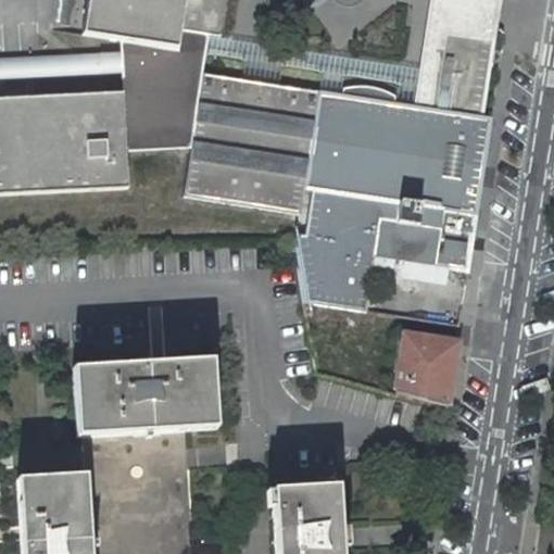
[(88,0),(83,34),(123,39),(123,51),(123,71),(124,93),(126,150),(194,145),(203,73),(208,50),(210,34),(222,36),(227,0),(88,0)]
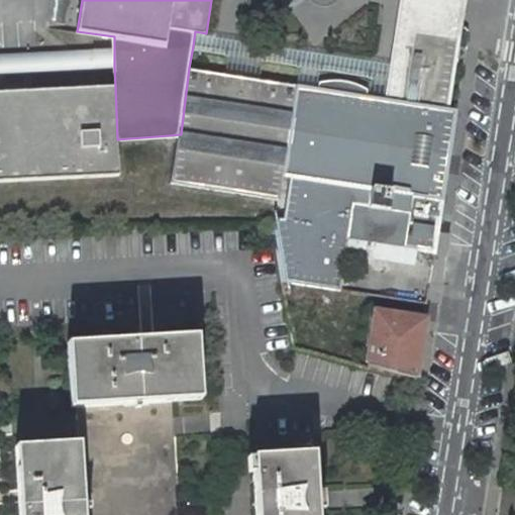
[(401,0),(392,63),(389,78),(386,98),(404,101),(415,29),(419,3),(419,0),(401,0)]
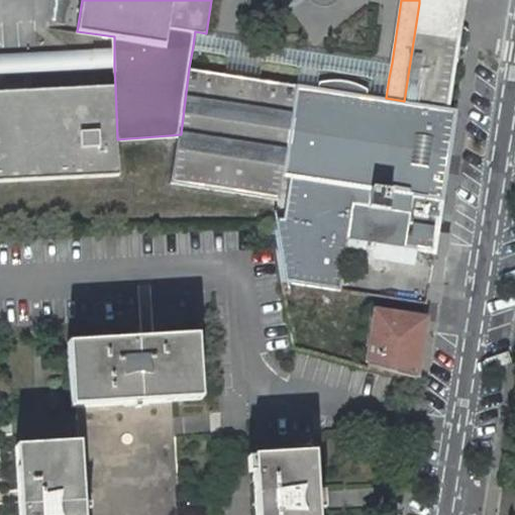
[(419,0),(419,3),(415,29),(460,36),(464,9),(466,0),(419,0)]
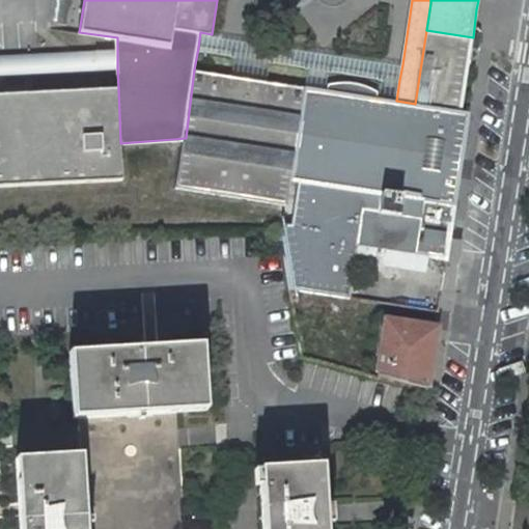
[(396,101),(194,70),(186,138),(178,186),(286,203),(293,178),(300,181),(295,224),(281,224),(286,250),(293,288),(351,298),(358,246),(405,252),(430,256),(448,258),(457,202),(471,112),(462,111),(473,37),(426,30),(415,104),(396,101)]
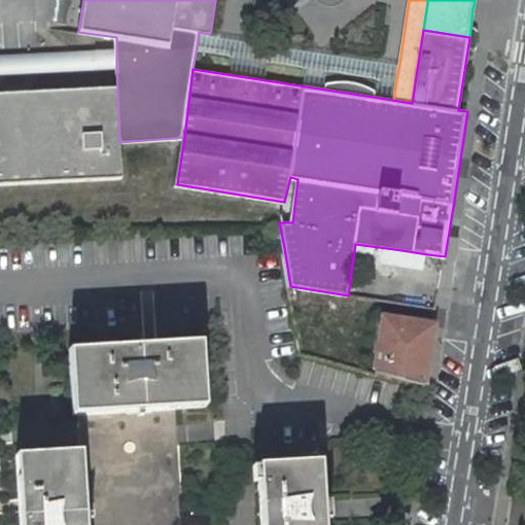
[(197,47),(396,79),(399,64),(210,34),(199,32),(197,47)]
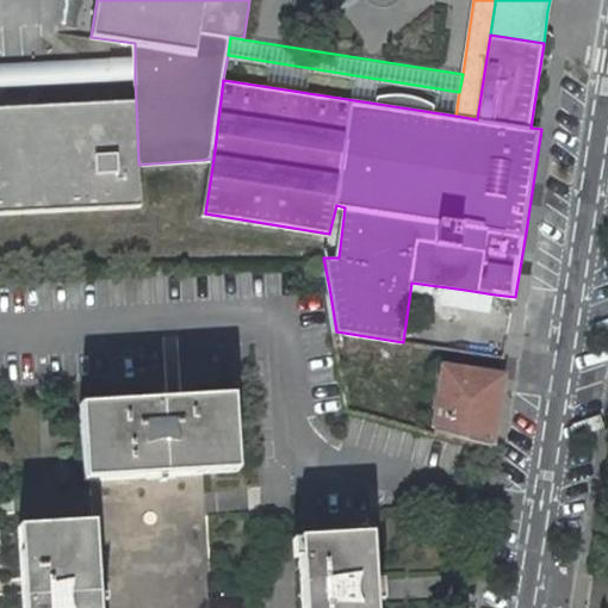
[(0,85),(135,78),(135,56),(0,63),(0,85)]
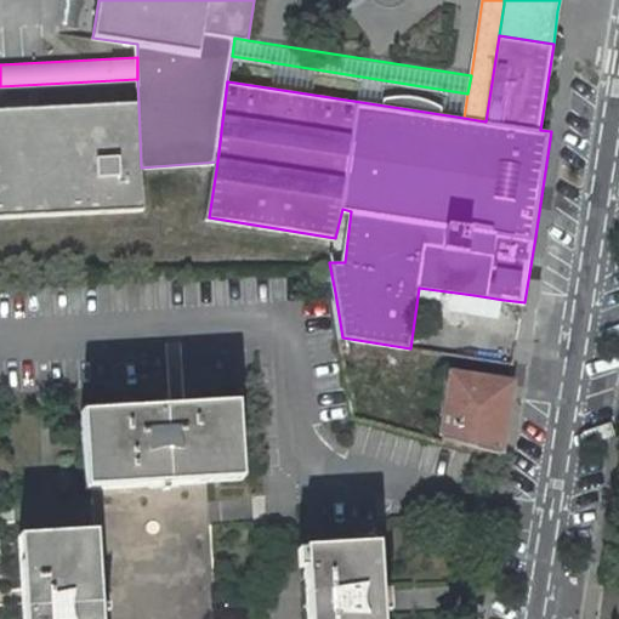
[(141,168),(138,104),(0,111),(0,214),(143,208),(141,168)]
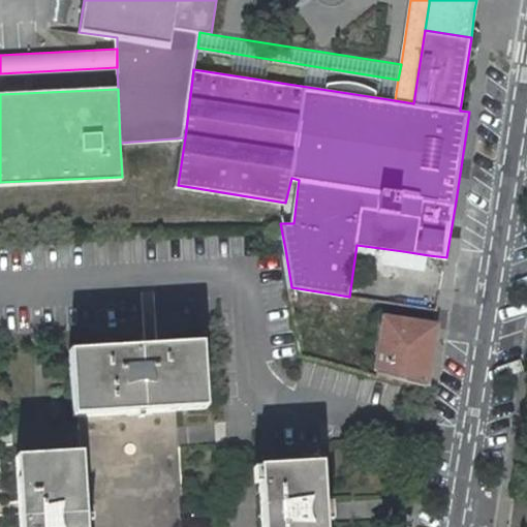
[(427,271),(429,255),(403,251),(401,267),(427,271)]
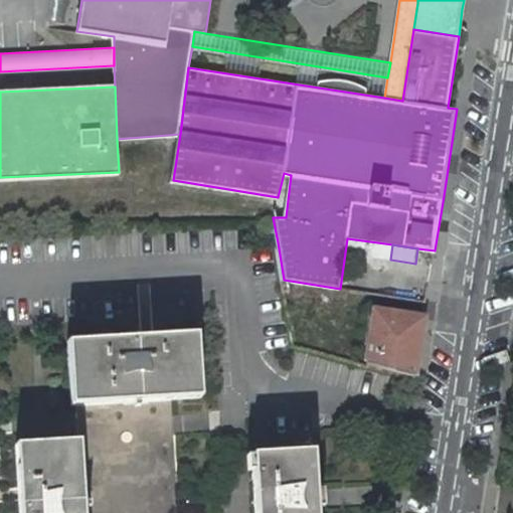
[(367,363),(415,376),(424,317),(376,309),(367,363)]
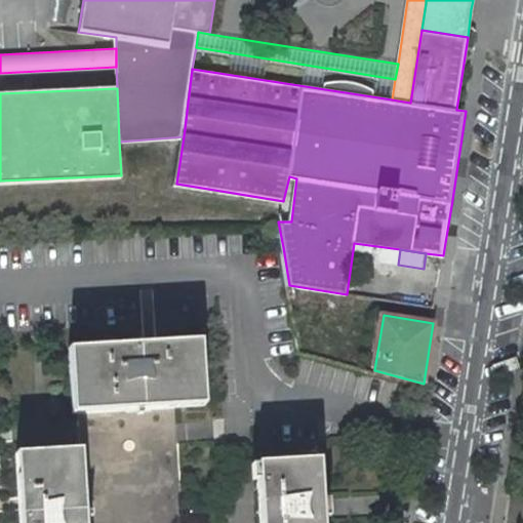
[(206,404),(202,338),(70,347),(74,411),(206,404)]
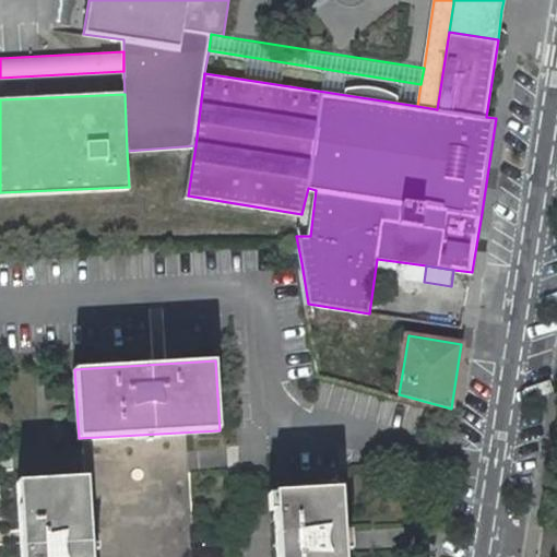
[(92,556),(87,476),(19,481),(22,556),(92,556)]
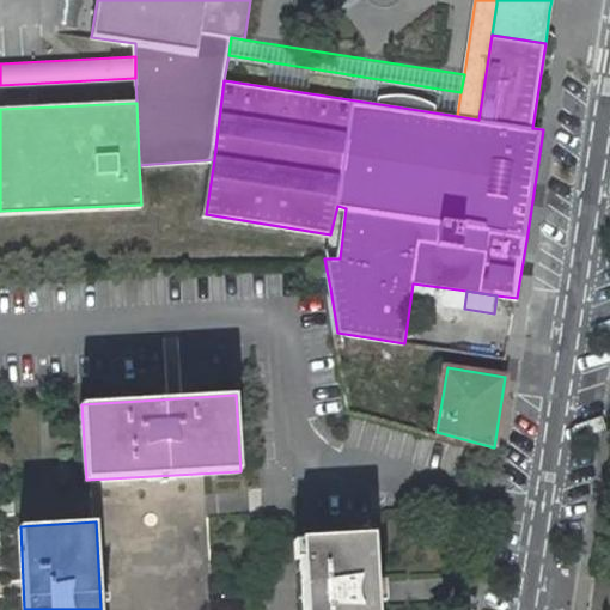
[(378,609),(374,534),(302,538),(305,609),(378,609)]
